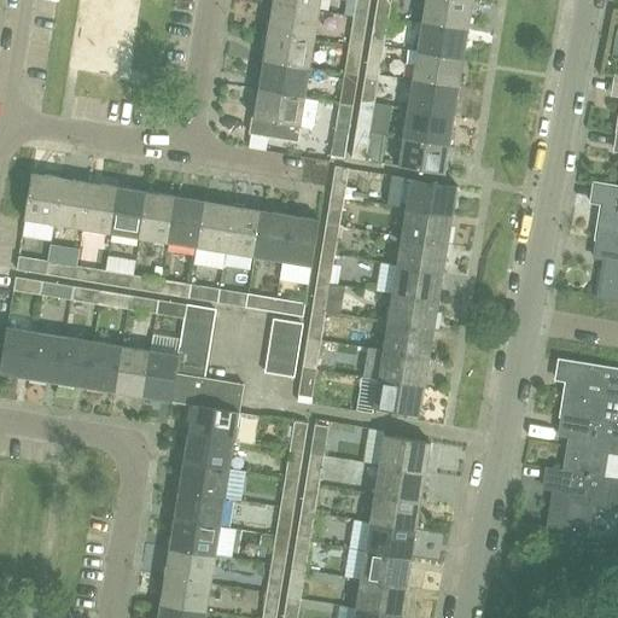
[(321,12),(322,0),(273,0),(273,5),(321,12)]
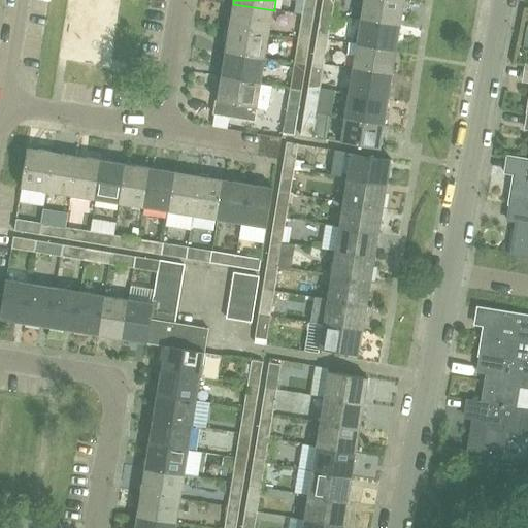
[(314,17),(316,0),(302,0),(300,14),(314,17)]
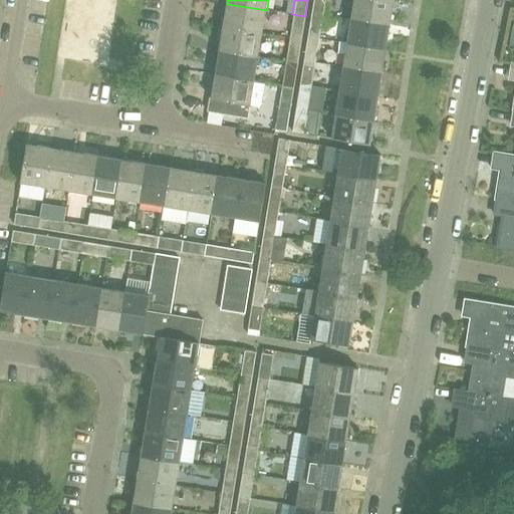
[(325,0),(312,0),(311,12),(324,14),(325,0)]
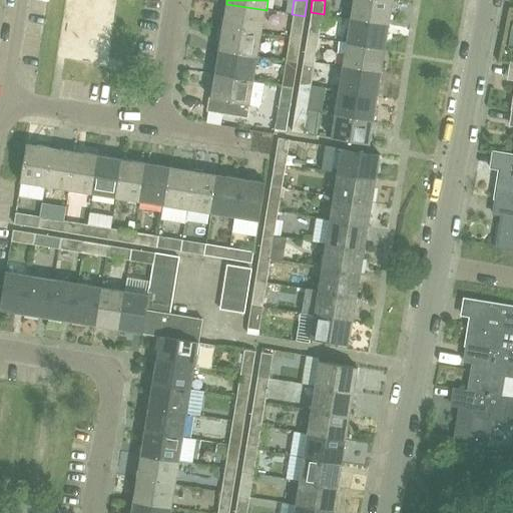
[(390,25),(394,1),(387,0),(353,0),(351,19),(390,25)]
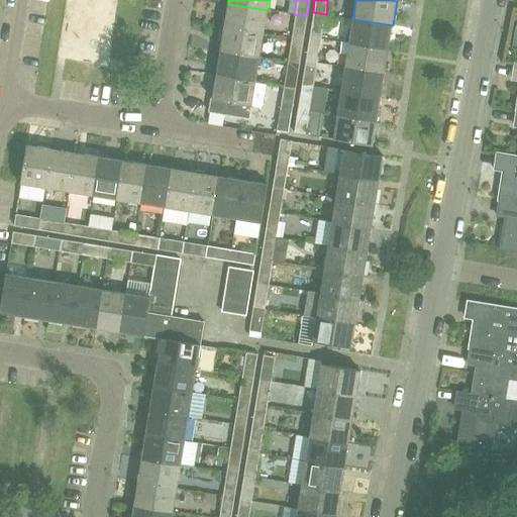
[(224,27),(265,34),(269,10),(228,4),(224,27)]
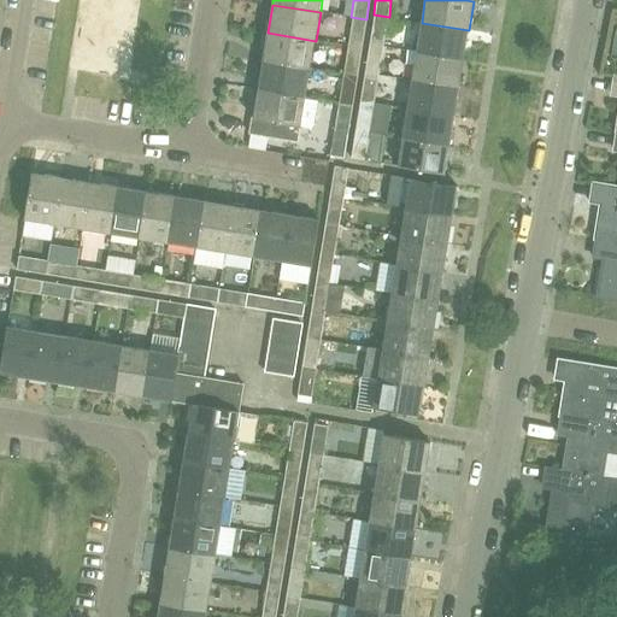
[(389,17),(374,15),(369,43),(385,46),(389,17)]
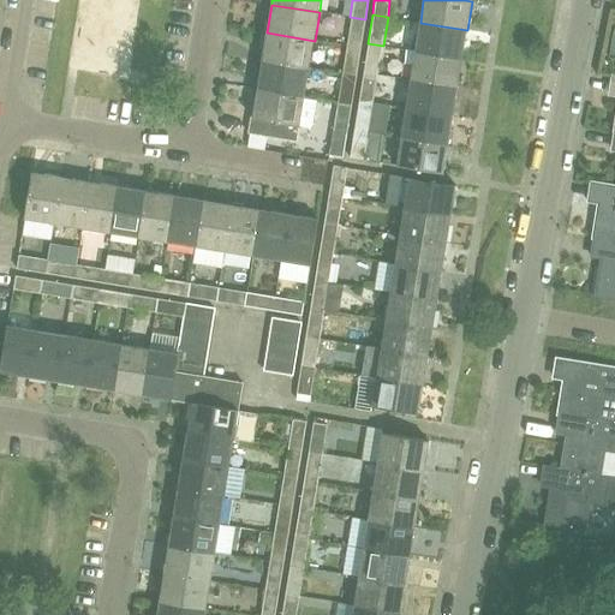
[(360,48),(365,19),(350,17),(345,46),(360,48)]
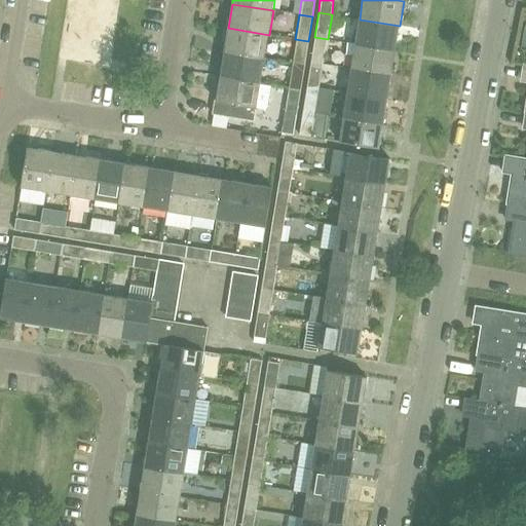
[(396,50),(400,26),(360,20),(355,43),(396,50)]
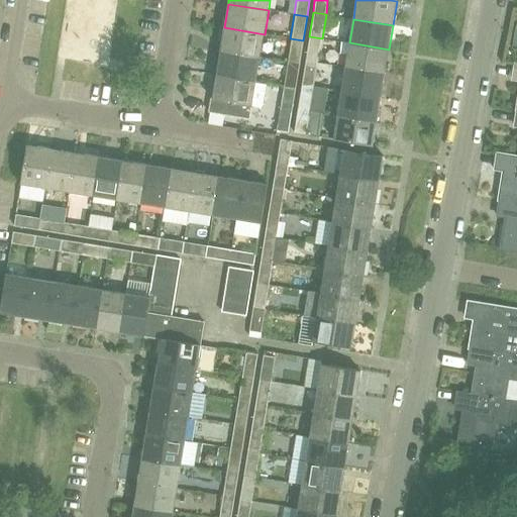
[(261,59),(265,34),(224,27),(220,52),(261,59)]
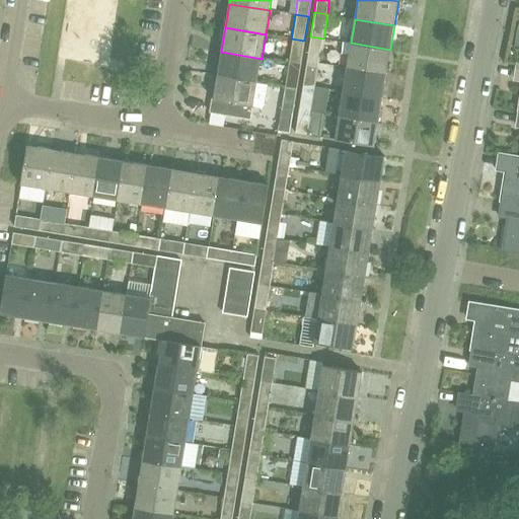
[(323,39),(310,36),(307,61),(319,63),(323,39)]
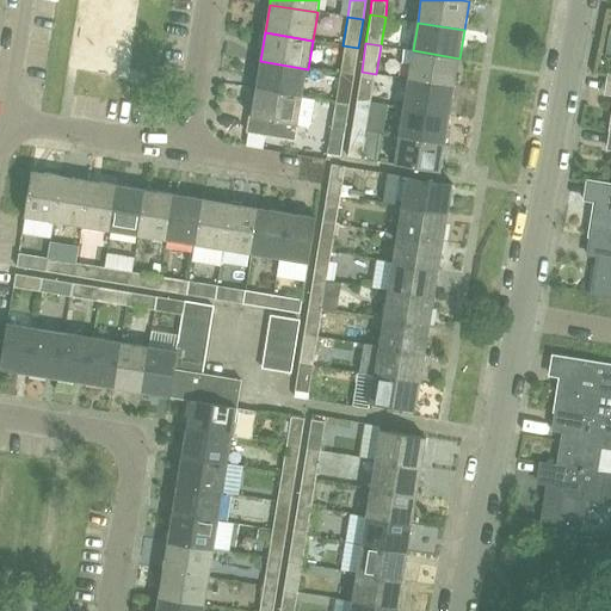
[(339,73),(353,75),(358,48),(343,45),(339,73)]
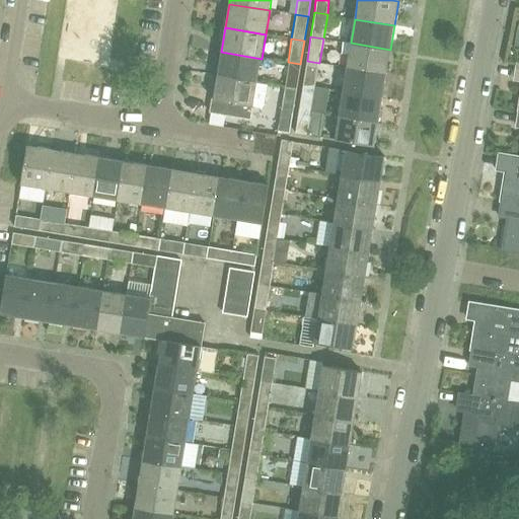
[(390,50),(351,43),(347,67),(387,73),(390,50)]
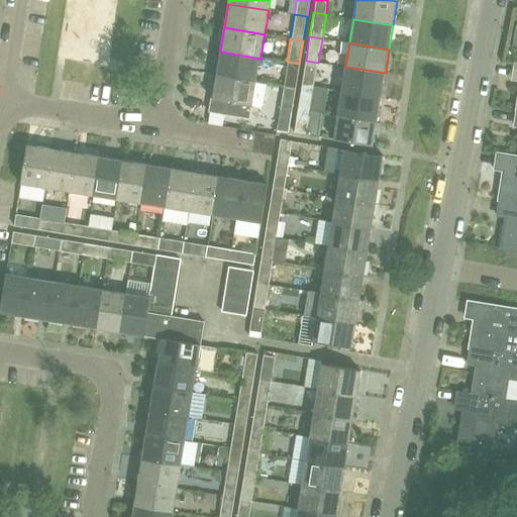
[(261,59),(220,52),(216,76),(256,82),(261,59)]
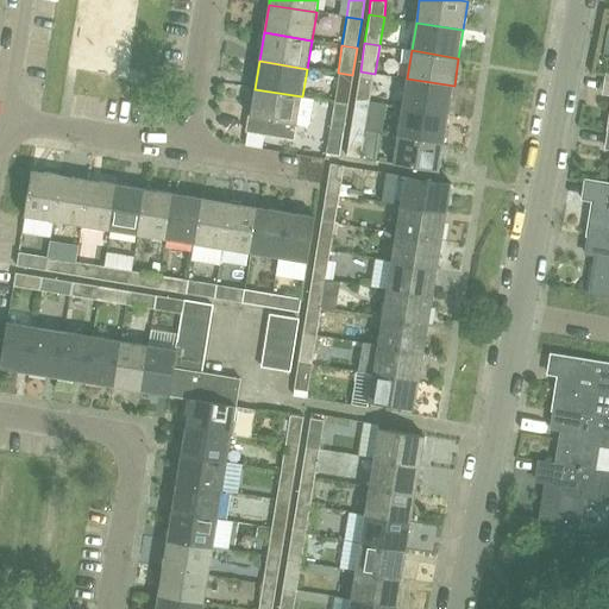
[(375,74),(360,71),(356,100),(370,101),(375,74)]
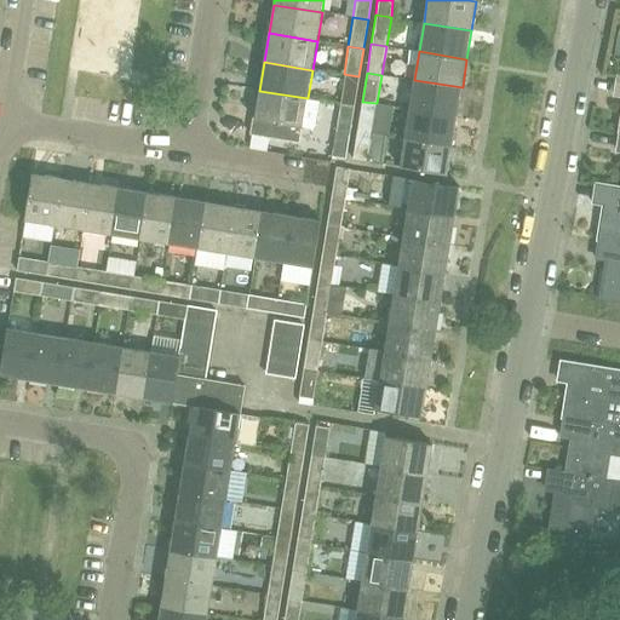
[(339,103),(354,105),(359,76),(344,74),(339,103)]
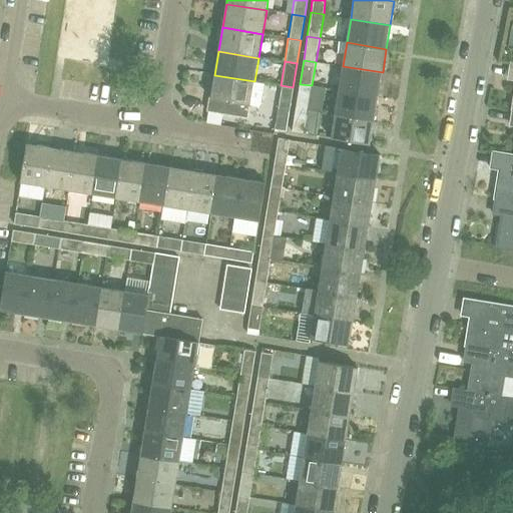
[(379,96),(383,72),(343,66),(340,90),(379,96)]
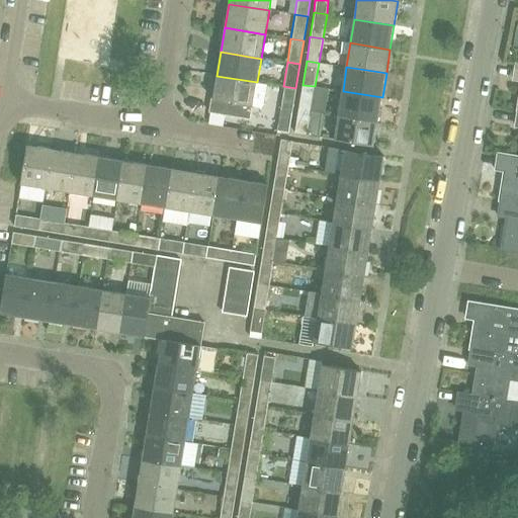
[(257,82),(217,76),(210,113),(251,119),(257,82)]
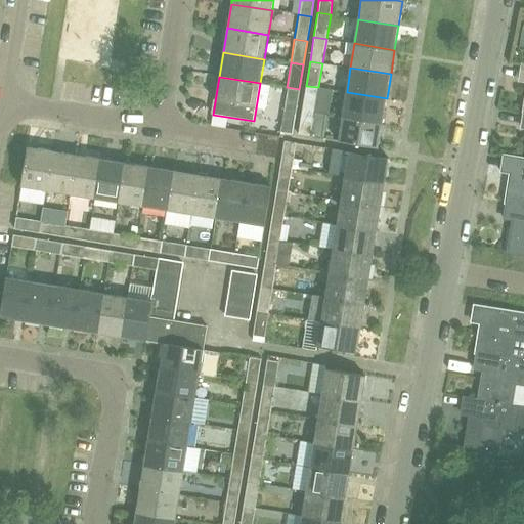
[(318,87),(306,86),(302,110),(314,112),(318,87)]
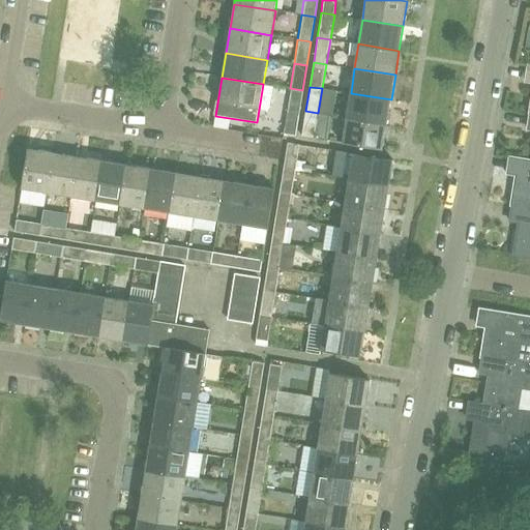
[(302,90),(290,88),(286,113),(288,113),(299,115),(302,90)]
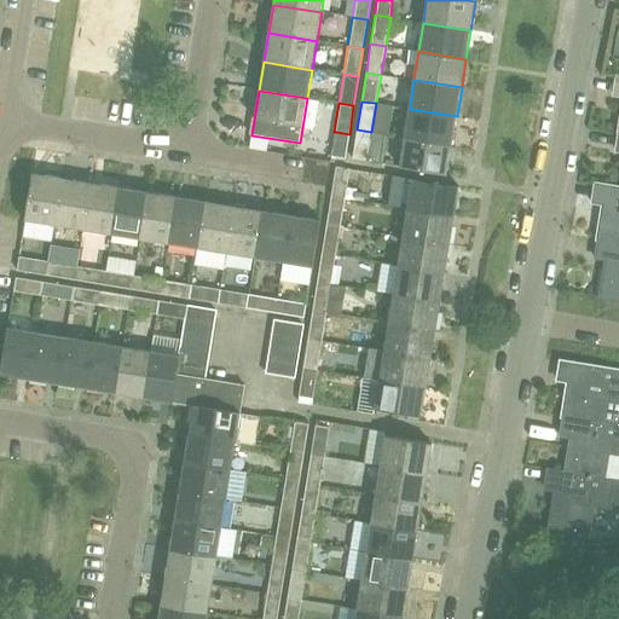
[(452,145),(457,116),(410,109),(405,138),(452,145)]
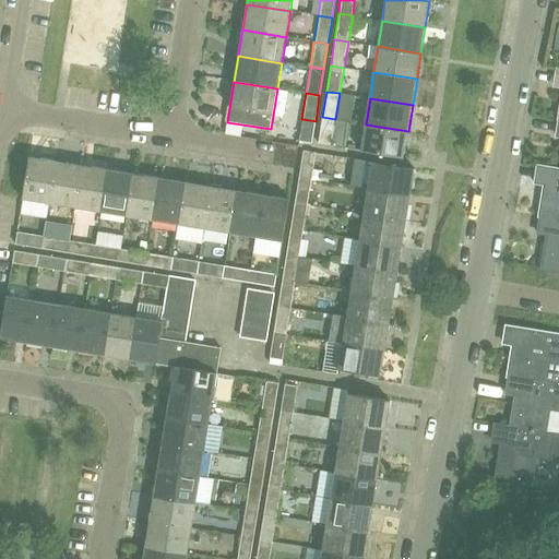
[(318,143),(331,145),(335,119),(322,117),(318,143)]
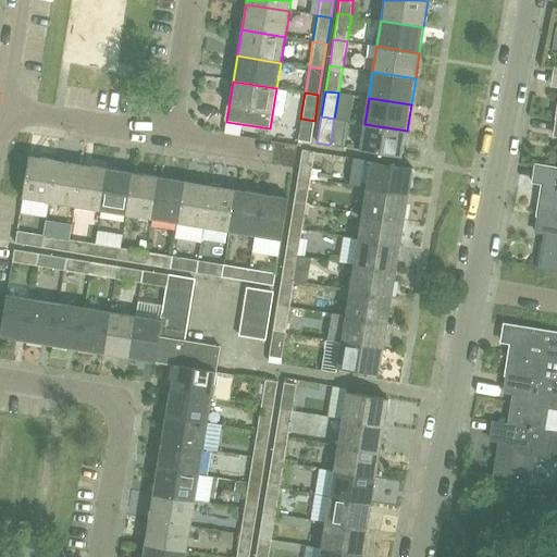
[(300,119),(298,137),(311,139),(314,121),(302,119),(300,119)]
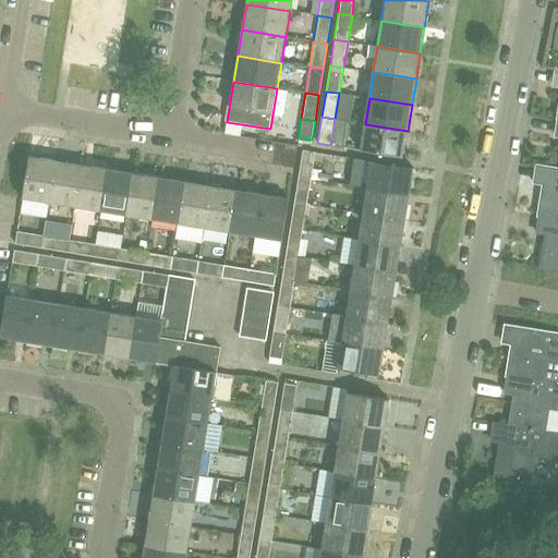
[(403,158),(408,131),(365,124),(361,150),(403,158)]
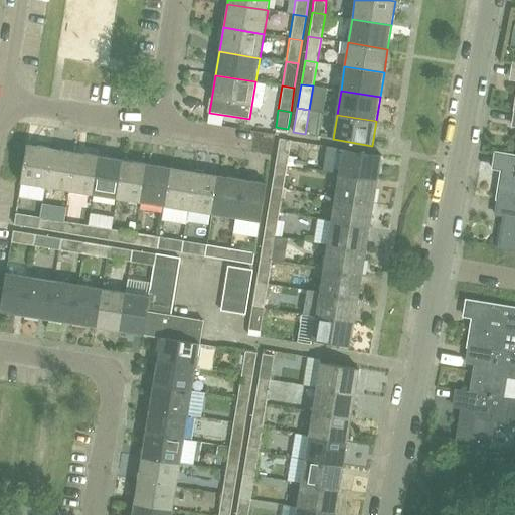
[(277,163),(288,165),(291,141),(280,139),(277,163)]
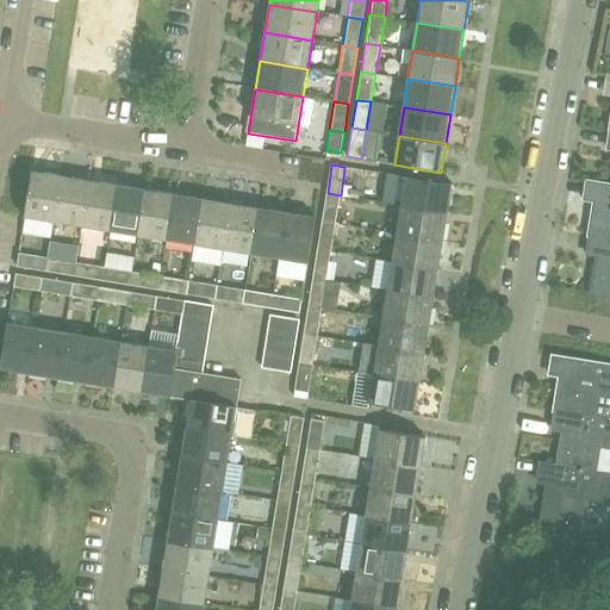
[(62,175),(32,170),(25,218),(54,223),(62,175)]
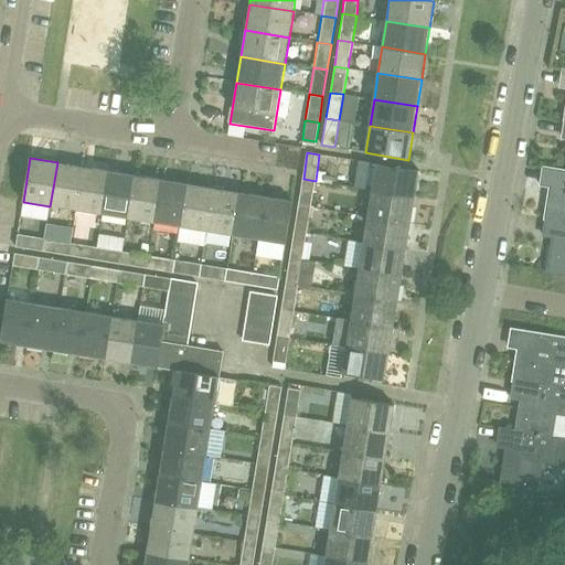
[(50,206),(76,210),(83,167),(57,162),(50,206)]
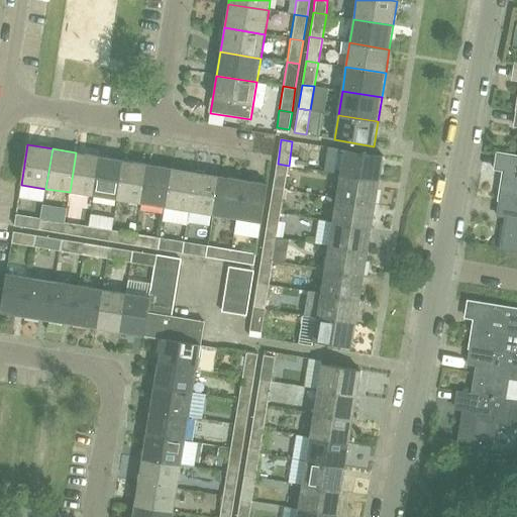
[(381,180),(384,154),(344,148),(340,174),(381,180)]
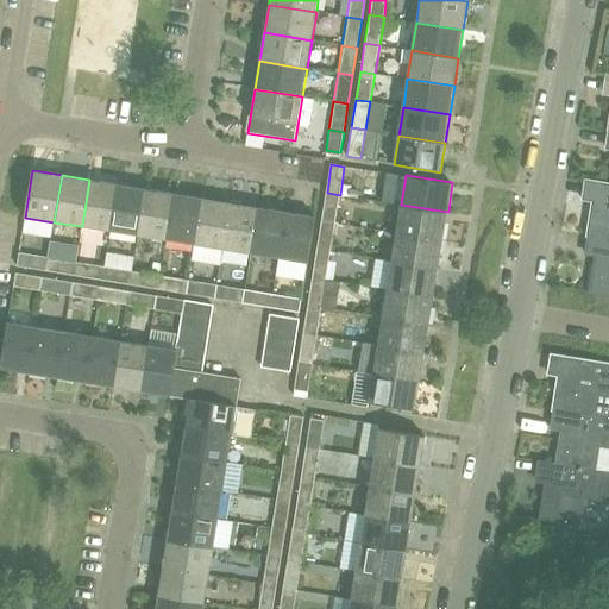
[(118,184),(89,180),(82,226),(111,231),(118,184)]
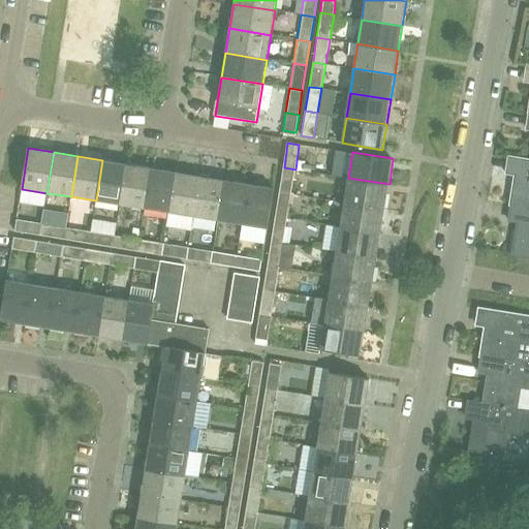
[(528,159),(509,156),(507,173),(517,175),(511,206),(528,208),(528,159)]
